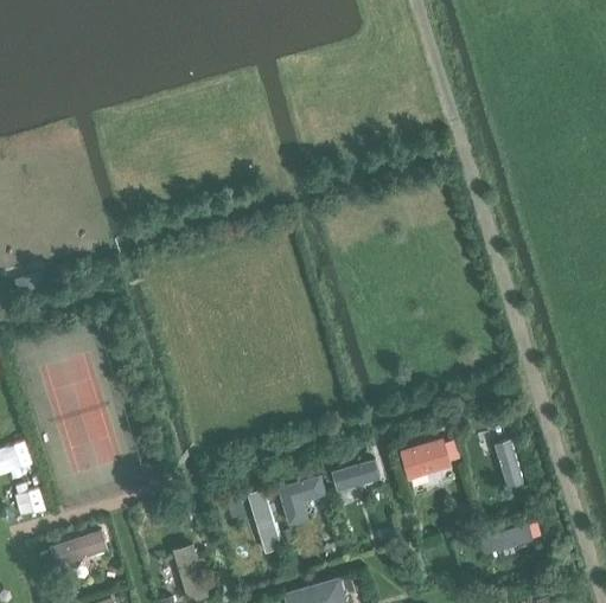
[(400,451),(408,481),(452,468),(452,466),(460,463),(459,460),(460,459),(457,448),(447,450),(444,438),(400,451)]
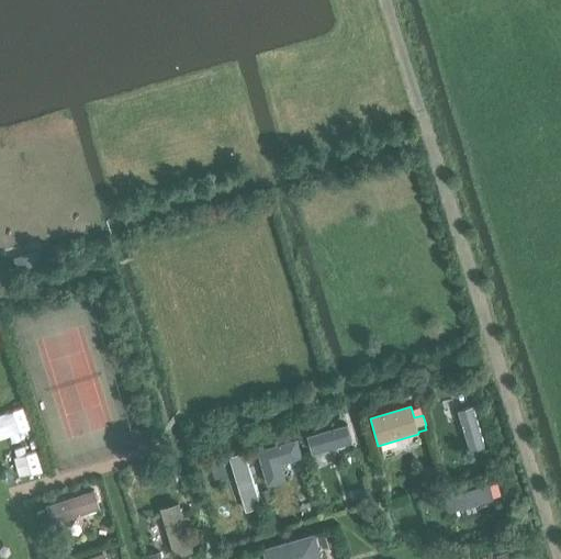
[(469,453),(485,448),(472,406),(457,412),(469,453)]
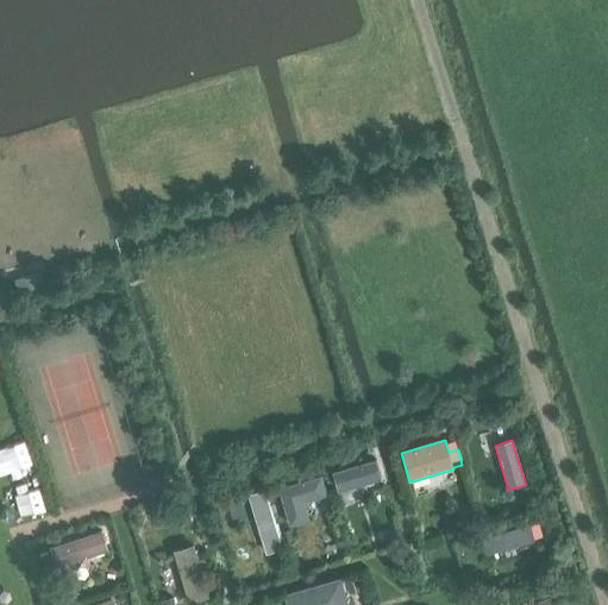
[(381,480),(376,460),(332,473),(338,493),(381,480)]
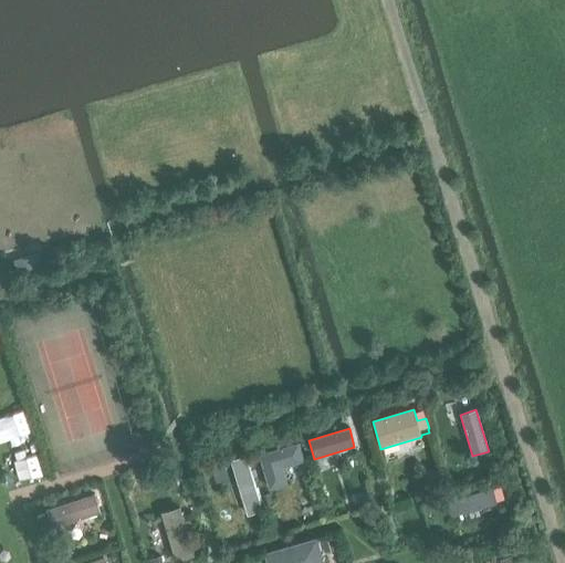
[(304,461),(299,442),(258,455),(268,491),(288,486),(283,468),(304,461)]
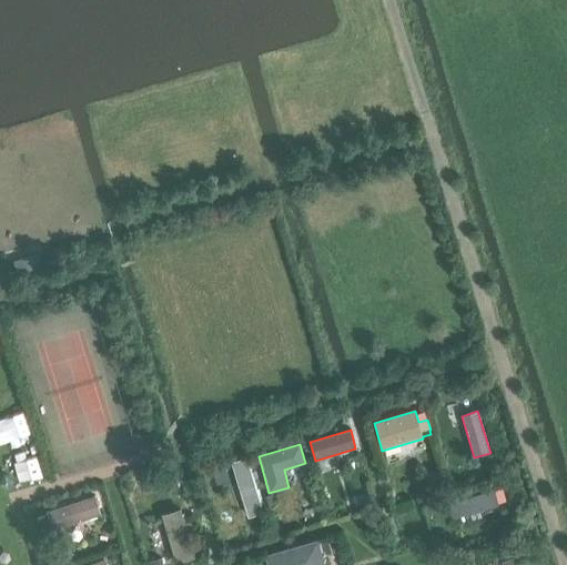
[(247,518),(264,514),(246,458),(231,463),(247,518)]
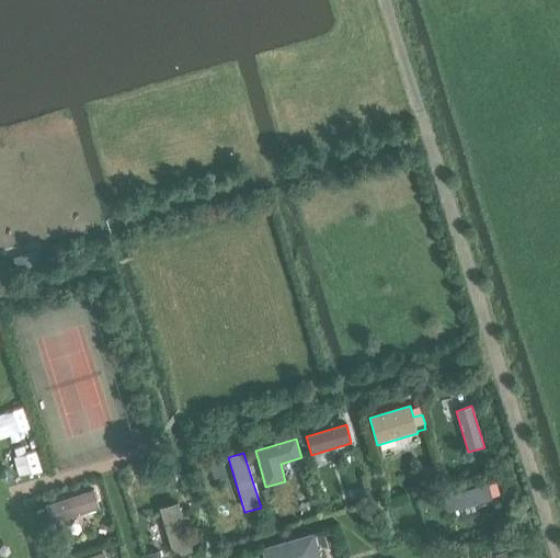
[(492,499),(488,484),(442,497),(446,513),(492,499)]
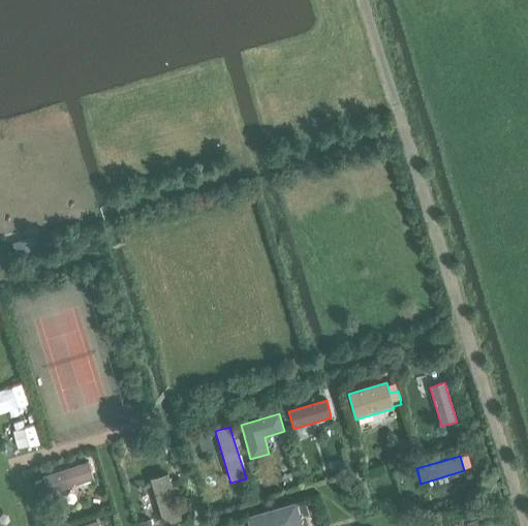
[(92,460),(44,475),(51,495),(98,478),(92,460)]
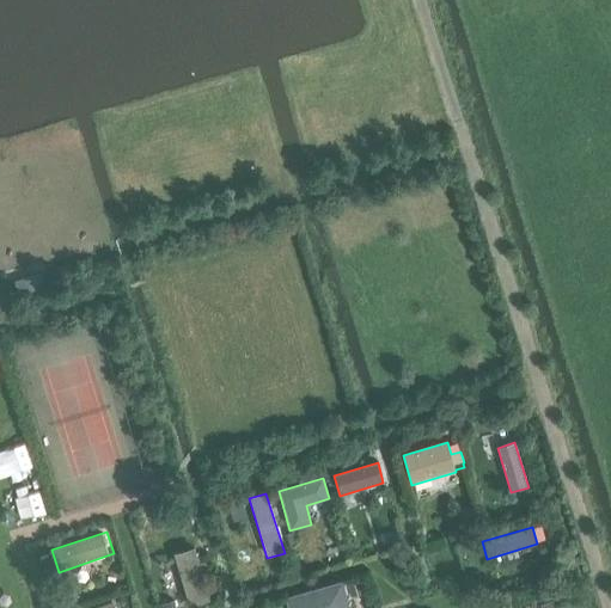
[(193,547),(173,553),(190,606),(208,600),(193,547)]
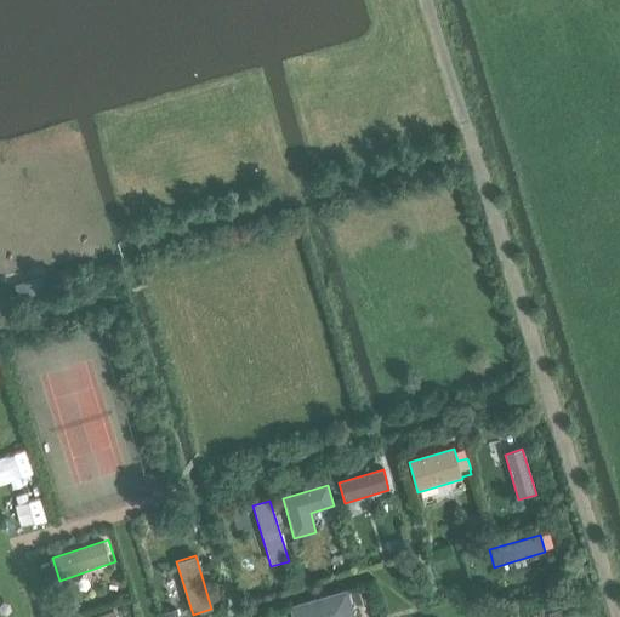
[(289,607),(291,616),(354,616),(347,590),(289,607)]
